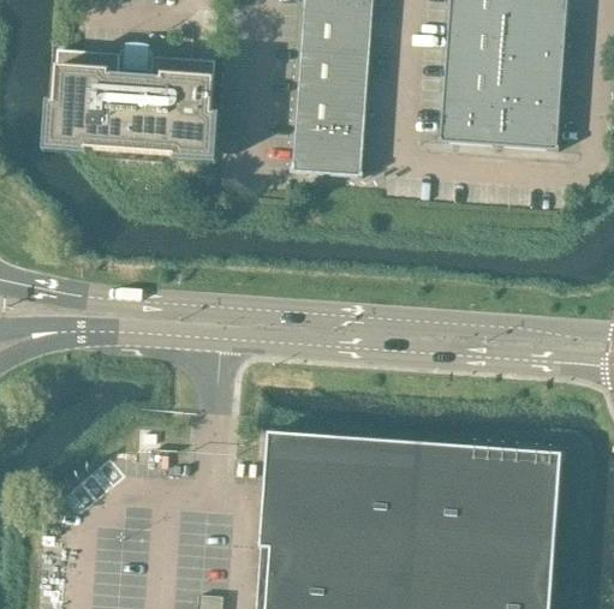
[(371,29),(374,0),(305,0),(304,24),(371,29)]
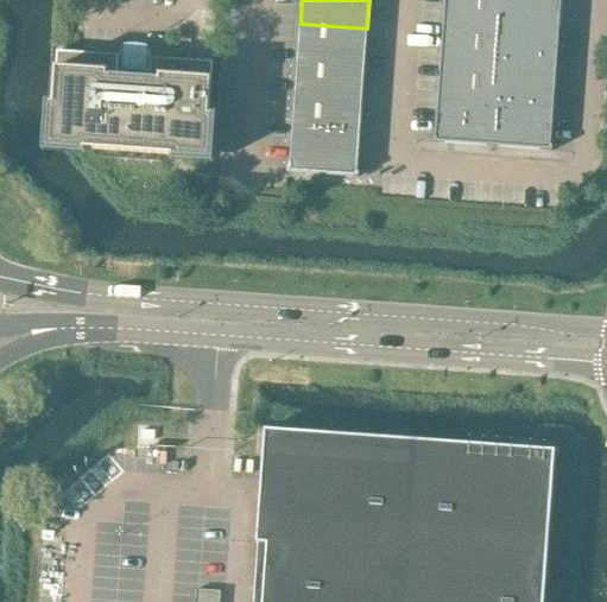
[(446,0),(436,133),(434,133),(434,138),(552,146),(552,141),(551,141),(561,0),(446,0)]
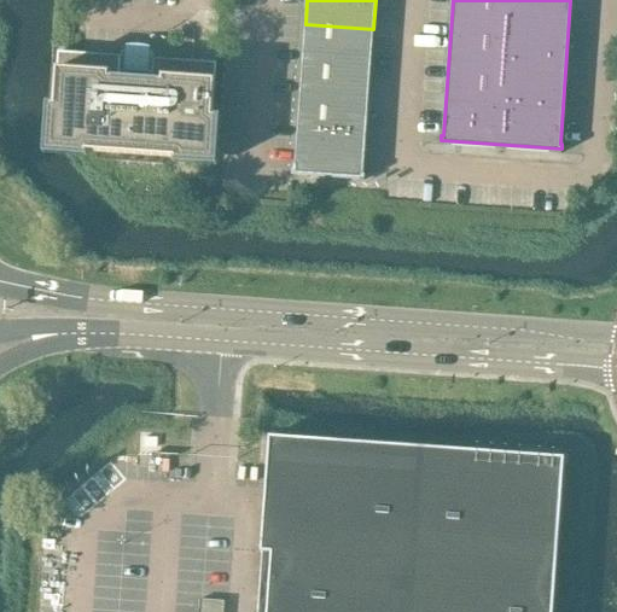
[(372,58),(373,29),(306,24),(303,53),(372,58)]
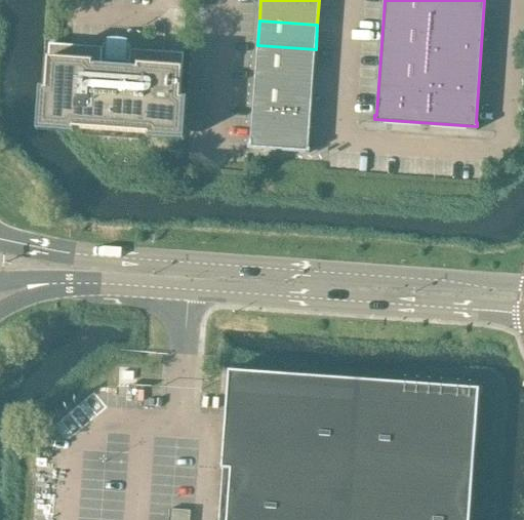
[(104,43),(63,41),(50,40),(47,85),(41,84),(37,127),(74,129),(74,125),(147,130),(148,130),(148,134),(185,136),(189,81),(183,80),(185,49),(131,46),(129,65),(121,64),(122,56),(111,55),(110,63),(102,63),(104,43)]
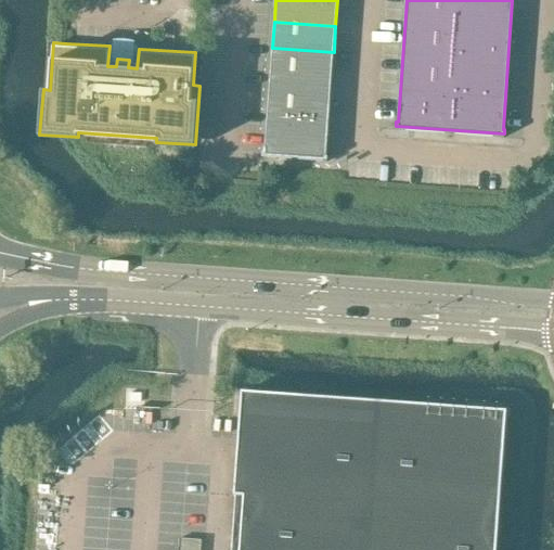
[(332,78),(334,52),(272,48),(270,74),(332,78)]
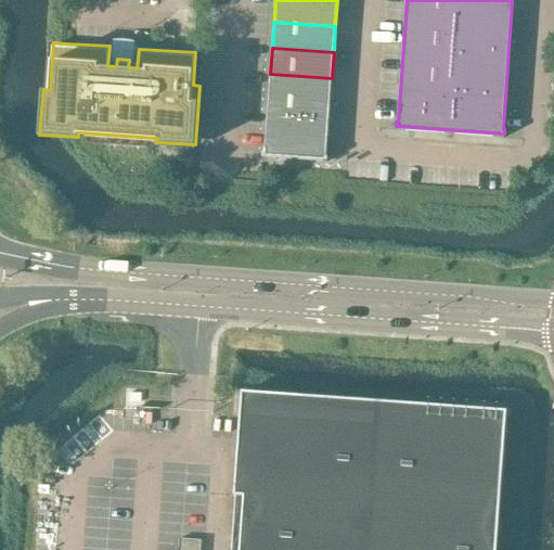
[(330,104),(332,78),(270,74),(268,100),(330,104)]
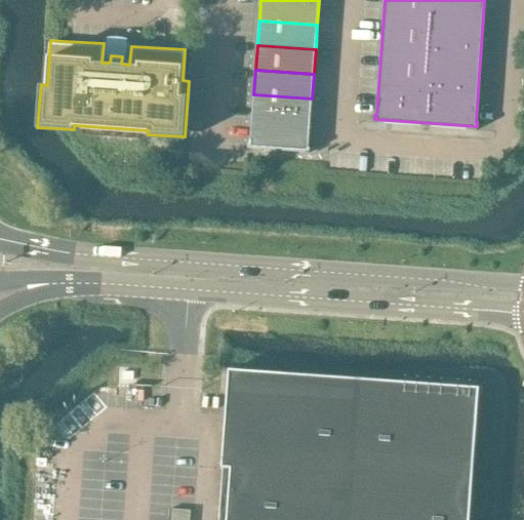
[(310,123),(312,98),(253,94),(252,119),(310,123)]
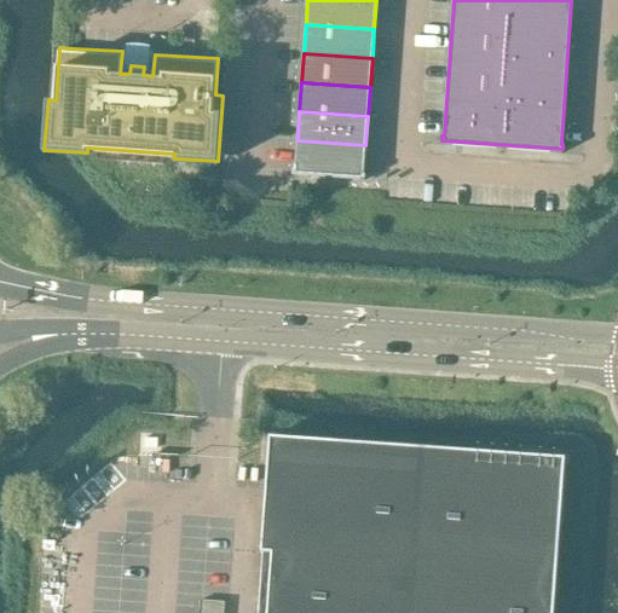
[(364,171),(365,145),(298,140),(296,161),(294,160),(294,169),(365,175),(365,171),(364,171)]
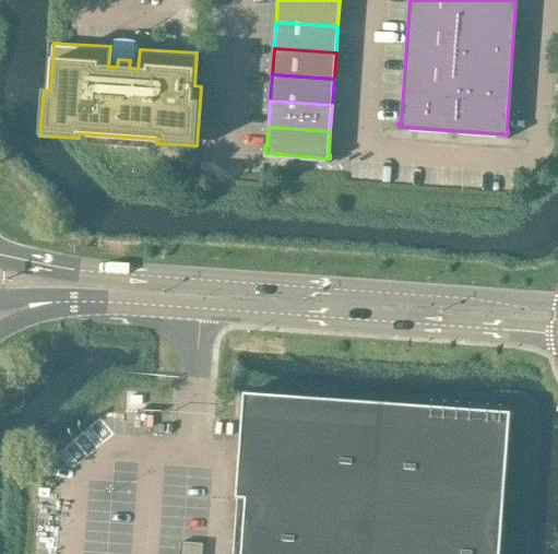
[(499,553),(510,410),(244,391),(236,495),(246,496),(240,553),(499,553)]
